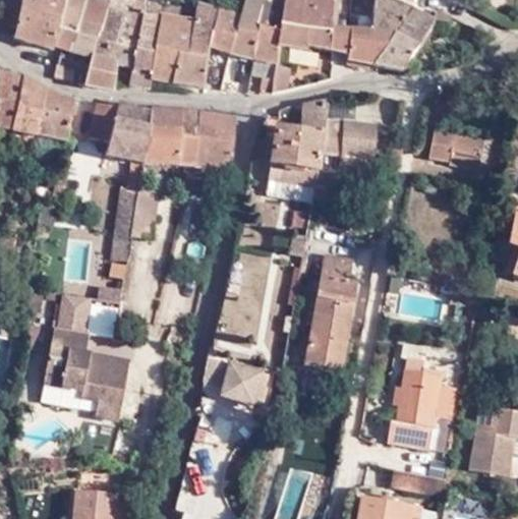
[(5,0),(0,21),(20,26),(25,0),(5,0)]
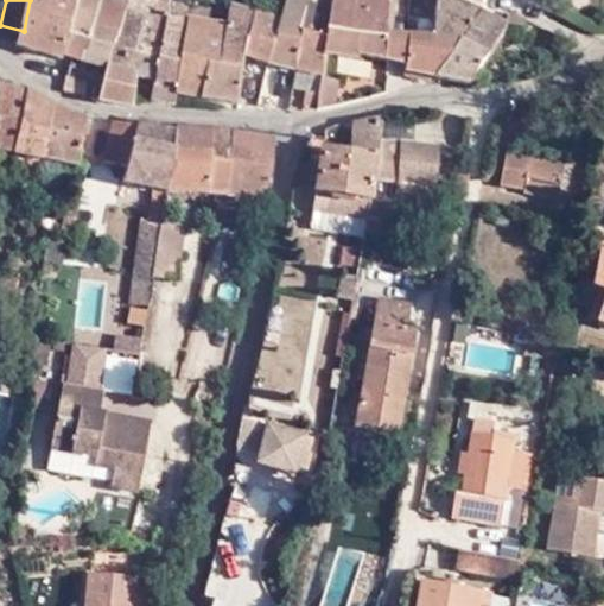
[(69,52),(82,0),(30,0),(24,31),(21,44),(65,56),(69,52)]
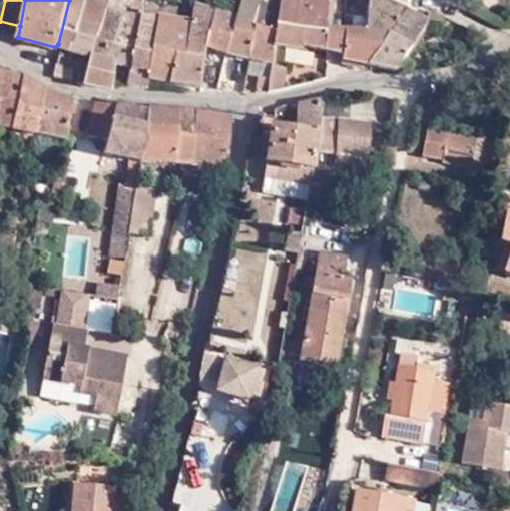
[(74,50),(85,0),(69,0),(58,44),(65,46),(74,50)]
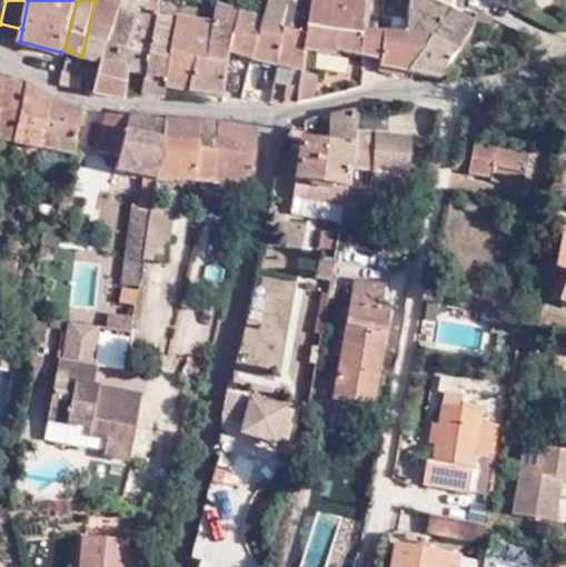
[(102,62),(117,0),(95,0),(82,56),(102,62)]
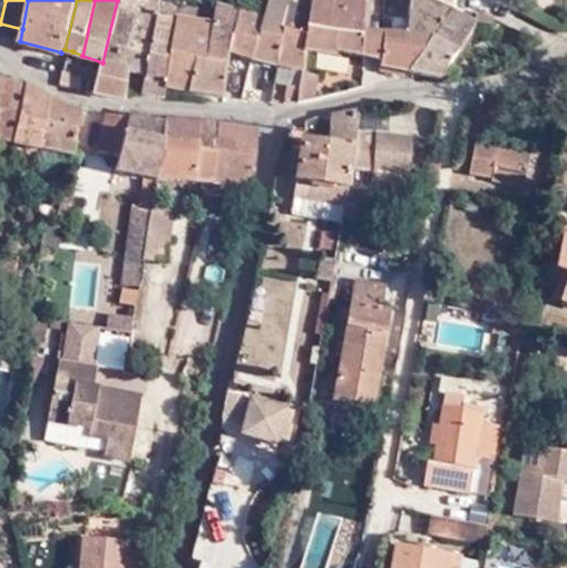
[(152,16),(156,2),(145,0),(117,0),(103,62),(95,92),(125,101),(127,75),(142,75),(145,52),(152,16)]
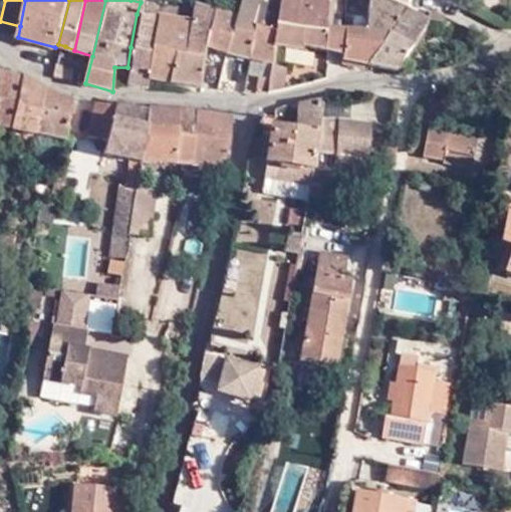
[(278,7),(278,0),(237,0),(232,16),(225,53),(233,55),(249,59),(259,4),(278,7)]
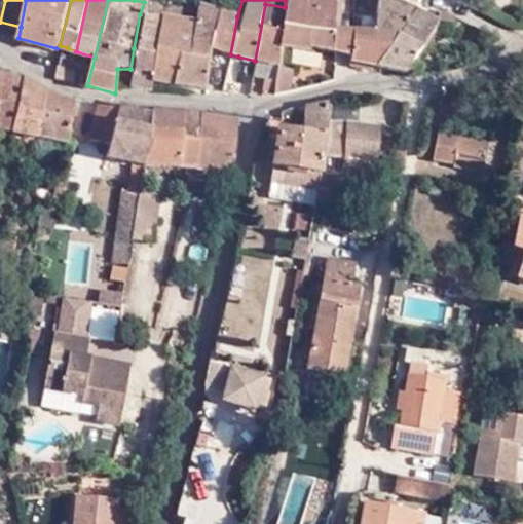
[(285,0),(285,7),(281,44),(308,49),(309,45),(333,51),(333,30),(334,0),(285,0)]
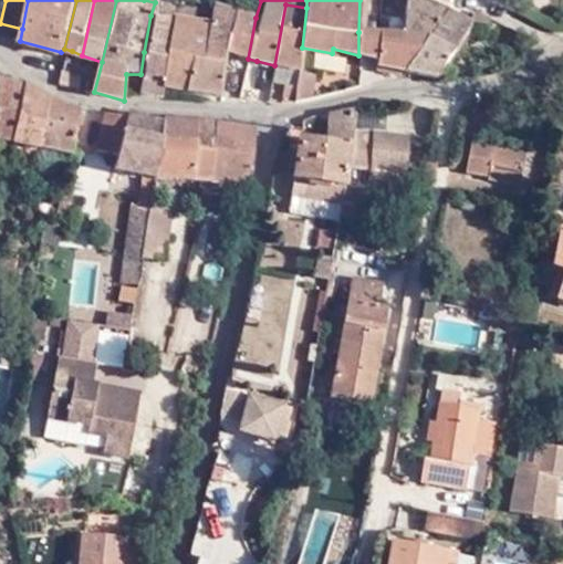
[(424,0),(405,0),(404,14),(436,24),(446,8),(429,2),(424,0)]
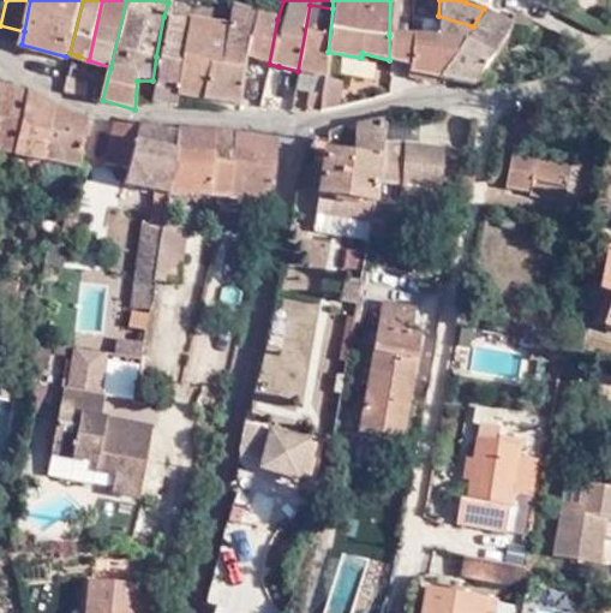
[(225,29),(228,16),(168,3),(163,17),(199,24),(225,29)]
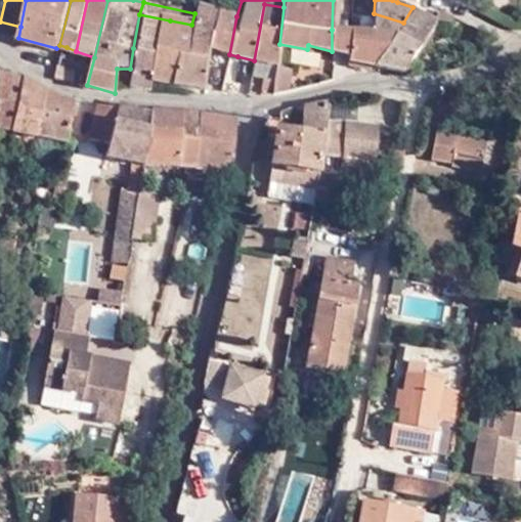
[(279,44),(284,7),(264,4),(254,60),(276,63),(279,44)]
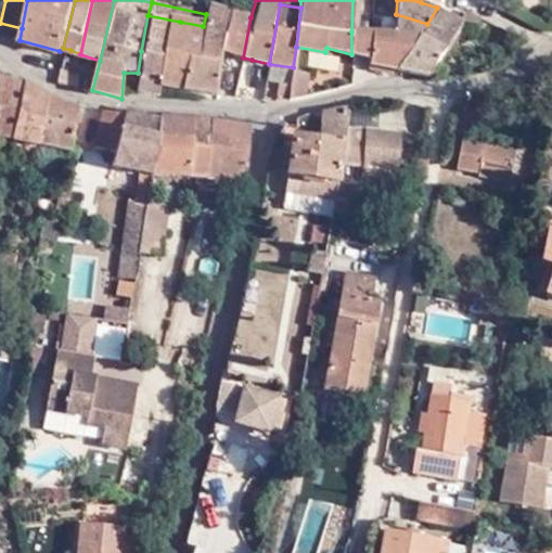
[(223,51),(230,12),(208,5),(206,14),(203,26),(180,22),(162,88),(204,93),(216,95),(223,51)]
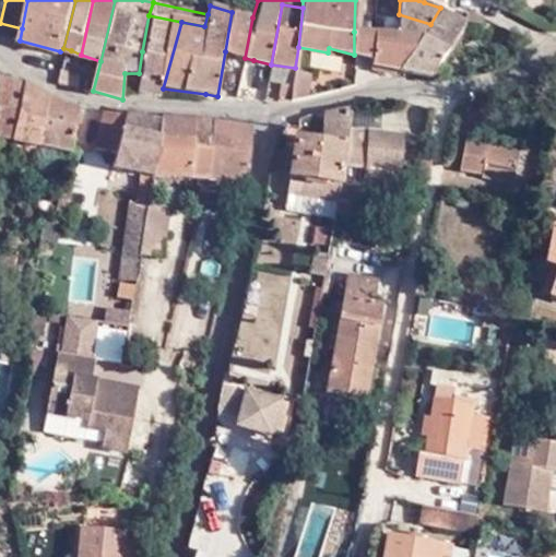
[(420,40),(448,51),(460,33),(466,22),(440,8),(430,24),(418,40),(420,40)]
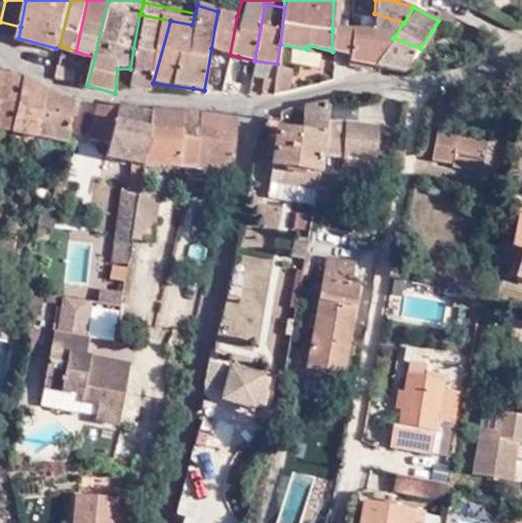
[(456,13),(446,9),(440,15),(438,21),(450,24),(456,13)]
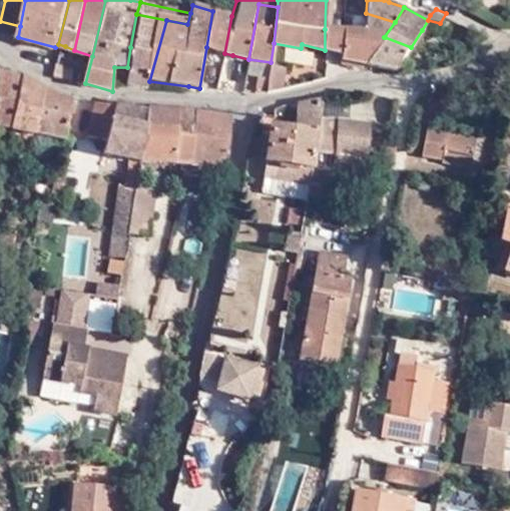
[(224,53),(231,16),(212,11),(206,47),(224,53)]
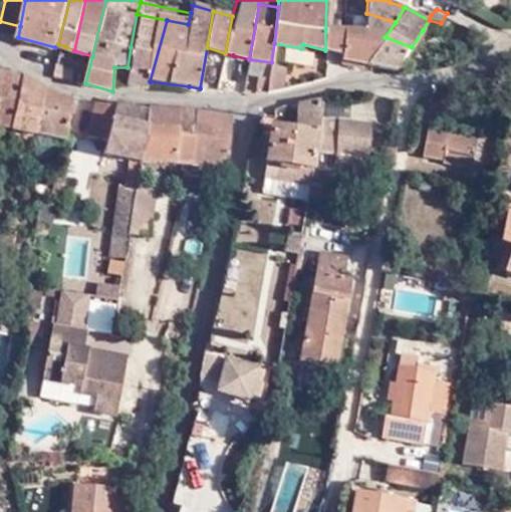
[(366,13),(364,30),(385,37),(396,22),(366,13)]
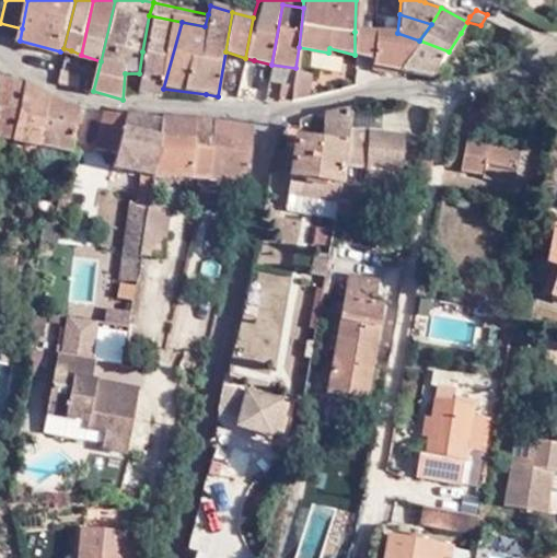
[(163,89),(182,22),(149,15),(142,51),(139,73),(139,93),(161,97),(163,89)]
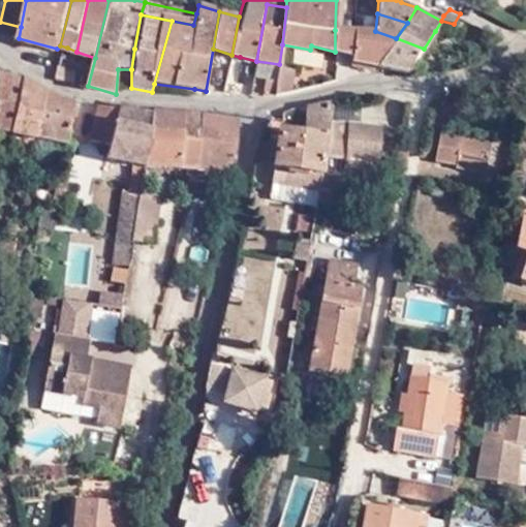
[(452,35),(454,24),(441,21),(435,31),(452,35)]
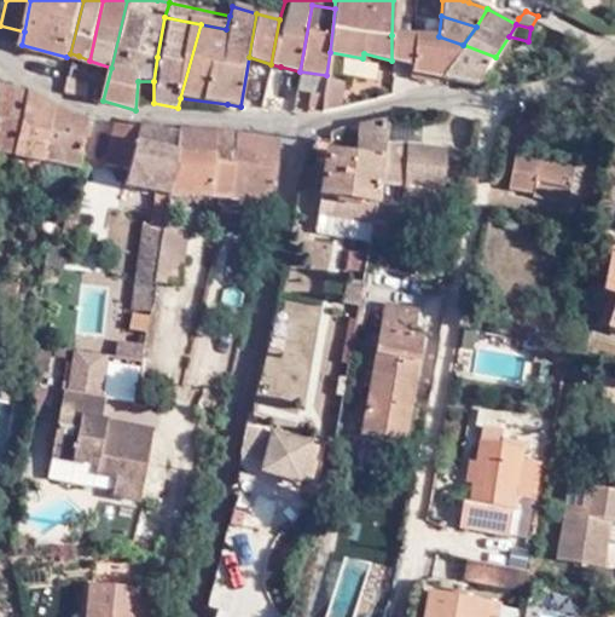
[(411,64),(412,36),(394,35),(395,62),(411,64)]
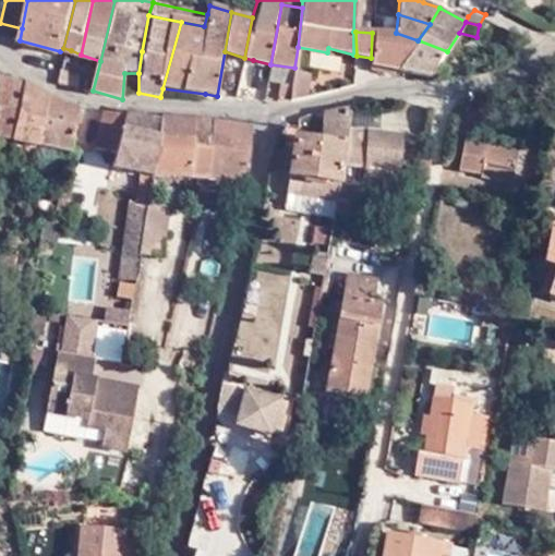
[(396,33),(372,33),(371,58),(371,62),(383,67),(398,70),(419,40),(418,40),(396,33)]
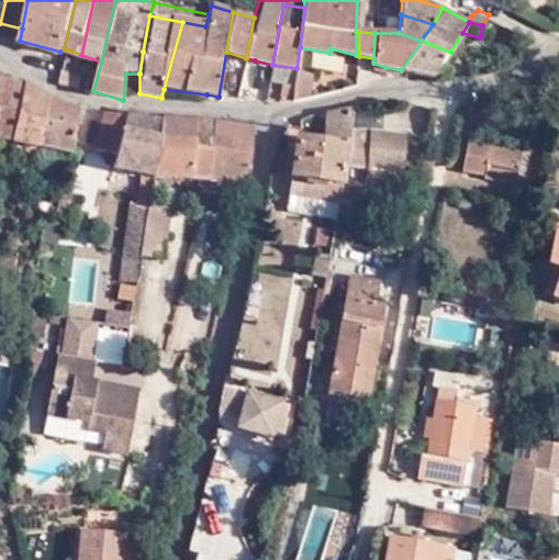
[(415,74),(434,76),(450,52),(422,41),(401,70),(415,74)]
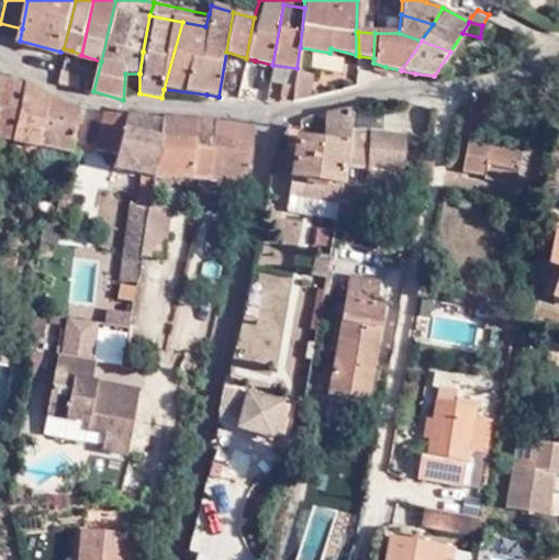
[(344,71),(345,56),(313,53),(312,68),(344,71)]
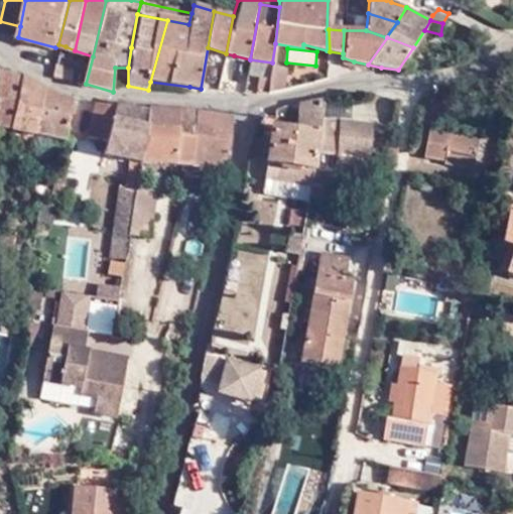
[(272,62),(250,59),(247,75),(259,76),(270,77),(272,62)]
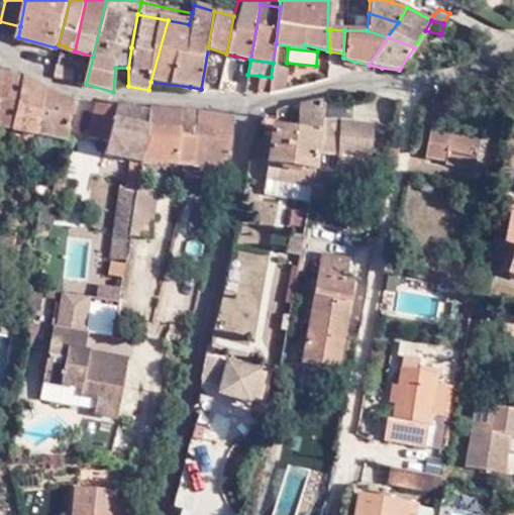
[(56,76),(73,81),(76,66),(61,62),(56,76)]
